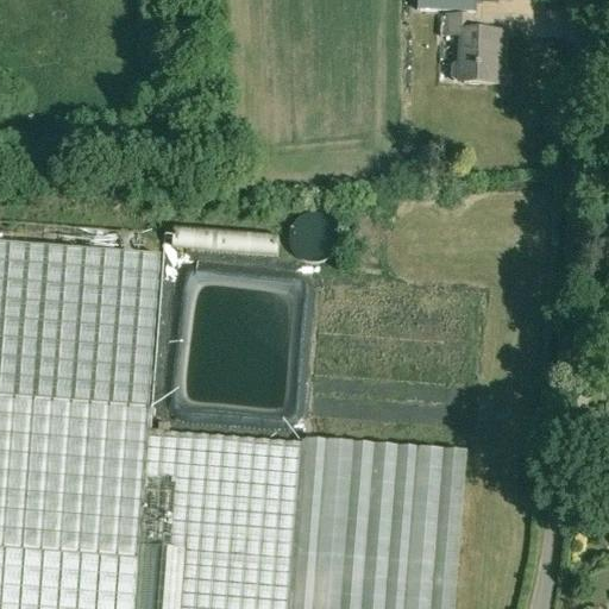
[(473,0),(416,0),(418,12),(473,14),(473,0)]
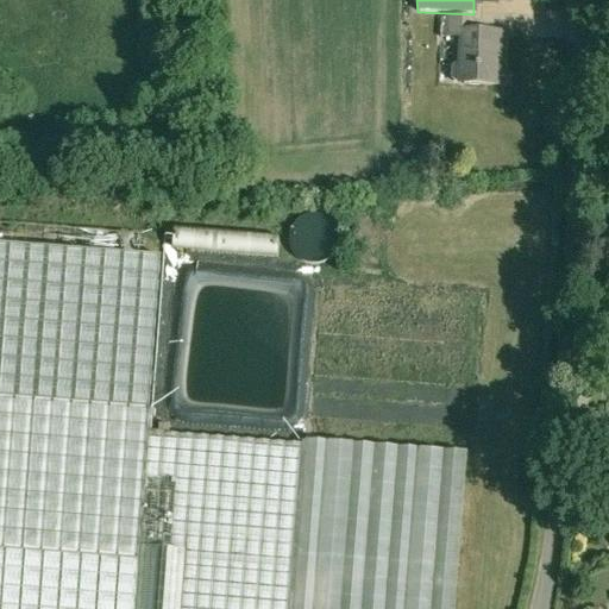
[(440,17),(440,36),(460,37),(459,67),(454,67),(451,70),(451,81),(454,83),(497,86),(500,33),(472,32),(472,19),(440,17)]
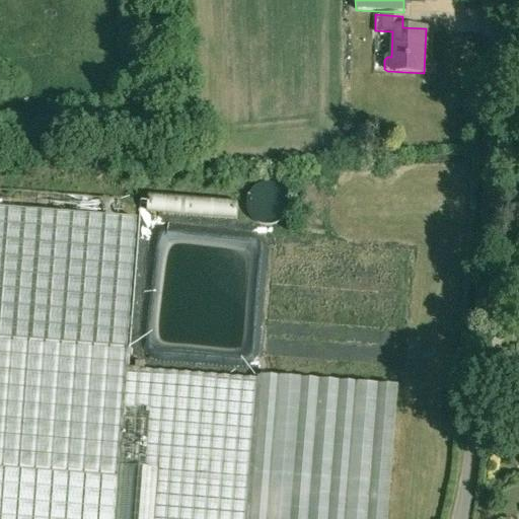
[(245,204),(245,206),(245,208),(246,210),(246,212),(247,214),(248,216),(249,217),(250,219),(252,221),(254,222),(256,224),(260,225),(262,226),(265,226),(268,226),(271,226),(273,225),(277,224),(280,222),(282,220),(283,219),(285,217),(286,215),(287,213),(288,211),(288,209),(289,206),(289,205),(288,202),(288,200),(287,198),(287,196),(285,194),(284,192),(282,190),(280,188),(278,187),(275,184),(273,184),(270,183),(266,183),(264,183),(262,184),(257,186),(255,187),(254,188),(252,189),(250,191),(249,193),(248,194),(247,196),(246,198),(246,200),(245,202),(245,204)]
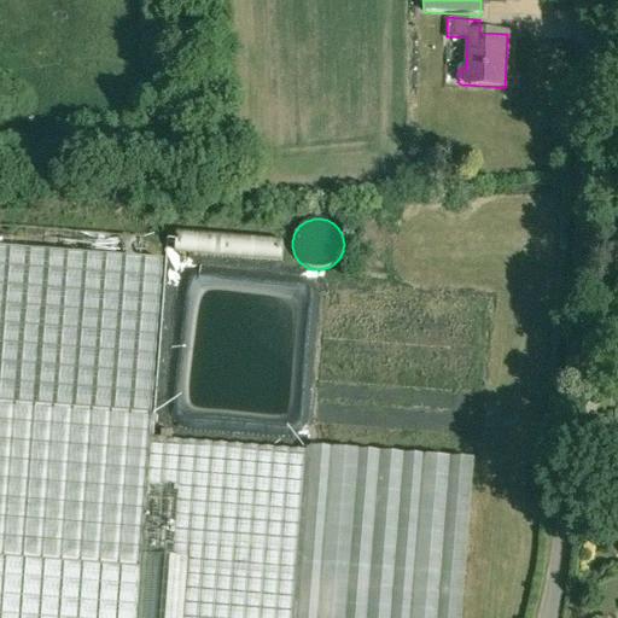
[(0,242),(0,617),(461,617),(474,454),(312,441),(307,445),(151,432),(165,255),(0,242)]
